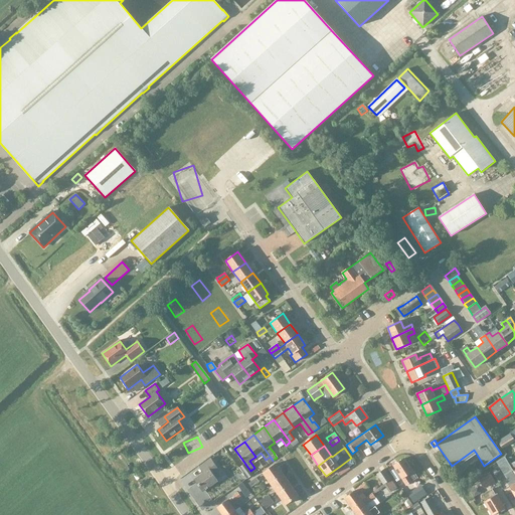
[(393,466),(401,479),(401,478),(406,485),(411,482),(407,475),(412,471),(404,458),(393,466)]
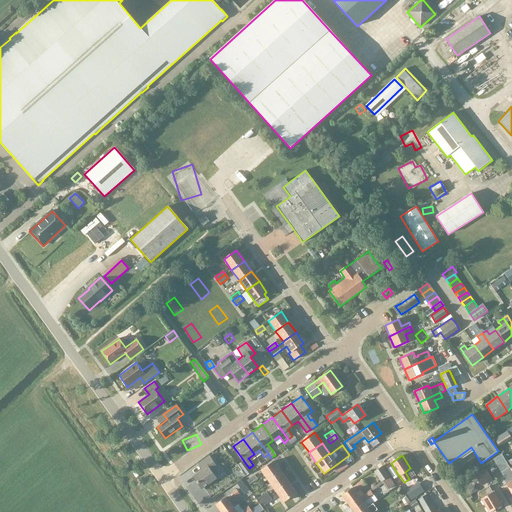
[(502,455),(494,460),(497,465),(505,461),(502,455)]
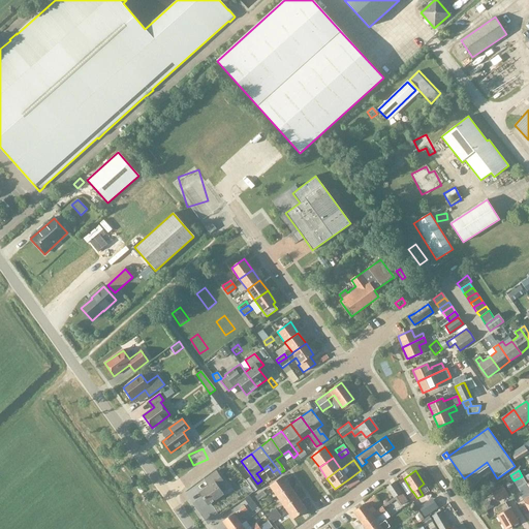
[(209,486),(199,492),(209,505),(223,494),(219,488),(225,484),(216,471),(205,479),(209,486)]
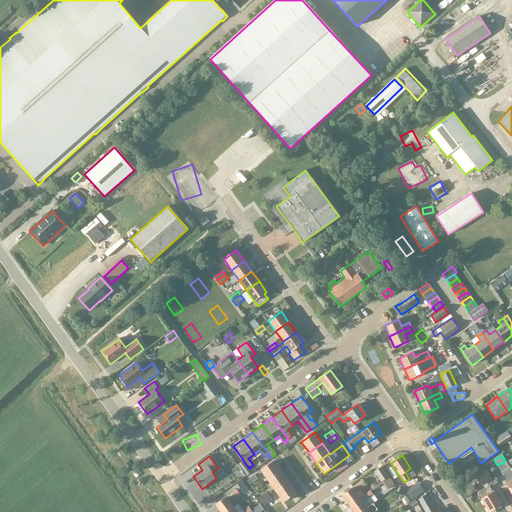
[(243,461),(238,465),(246,476),(251,472),(243,461)]
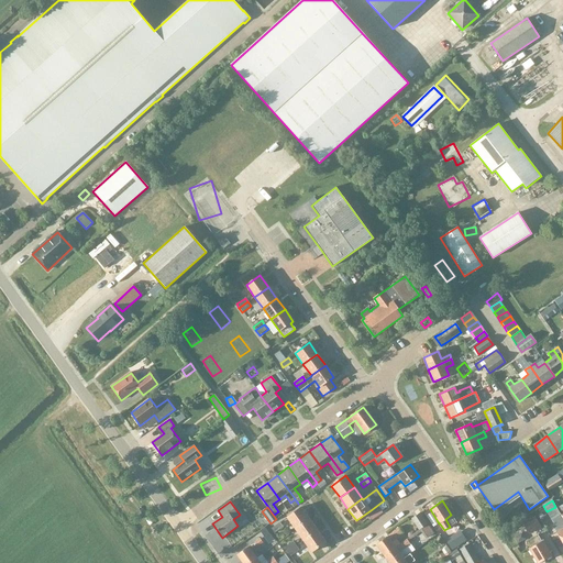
[(287,517),(295,529),(309,519),(301,507),(287,517)]
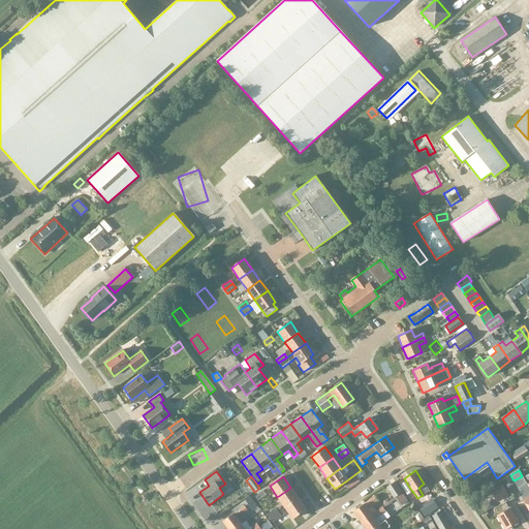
[(394,498),(402,492),(395,481),(386,487),(394,498)]
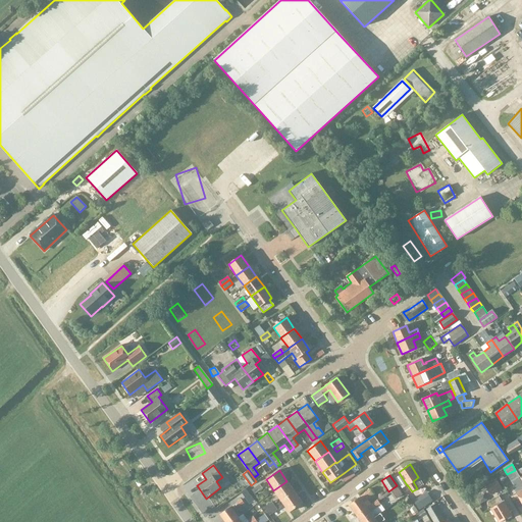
[(521,480),(519,477),(511,481),(515,487),(513,488),(516,492),(521,503),(521,480)]
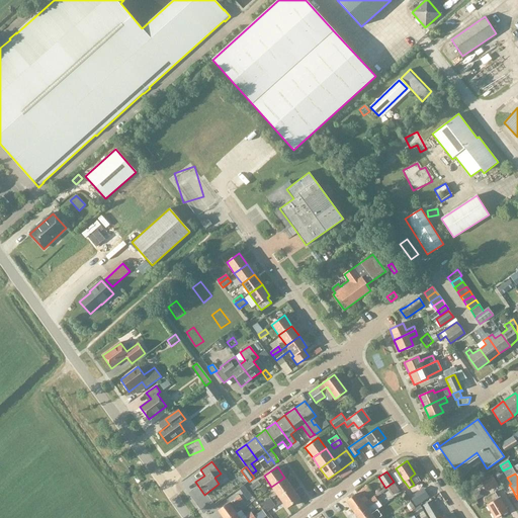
[(493,476),(481,483),(486,492),(498,485),(493,476)]
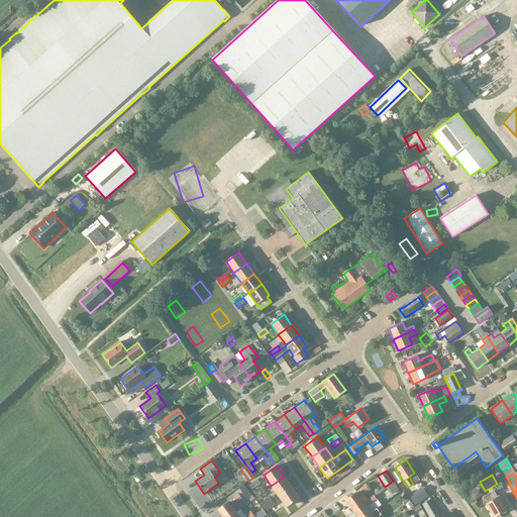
[(271,486),(279,496),(292,487),(284,477),(271,486)]
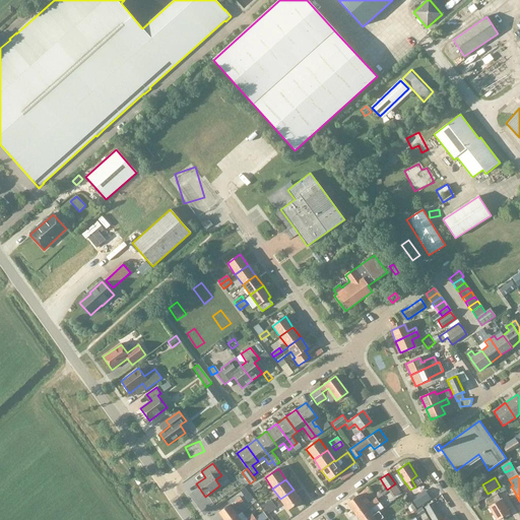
[(258,482),(250,489),(253,493),(261,486),(258,482)]
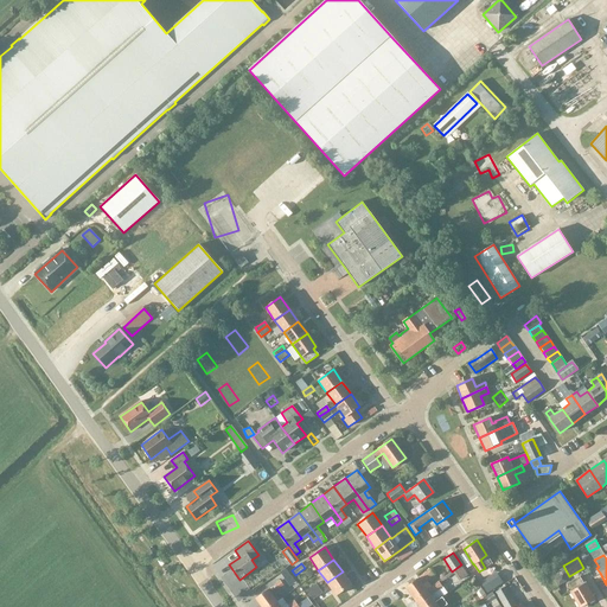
[(468,575),(461,564),(452,572),(459,582),(468,575)]
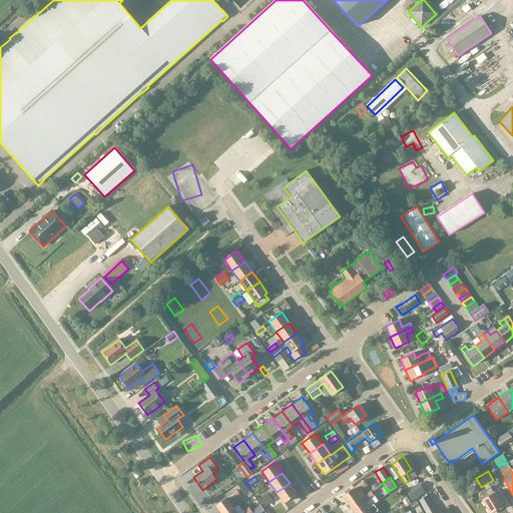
[(353,488),(343,496),(350,506),(361,499),(361,498),(357,494),(367,487),(363,481),(353,488)]
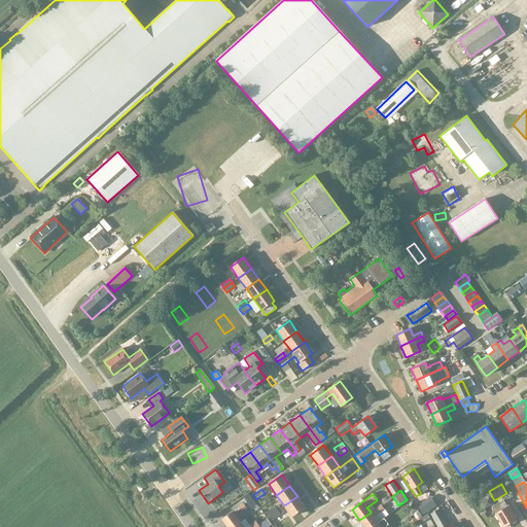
[(284,505),(291,517),(305,507),(297,496),(284,505)]
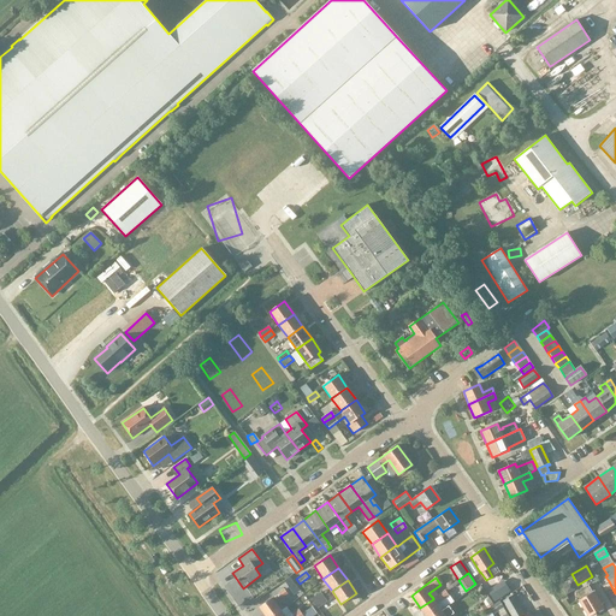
[(450,597),(460,591),(455,582),(445,587),(450,597)]
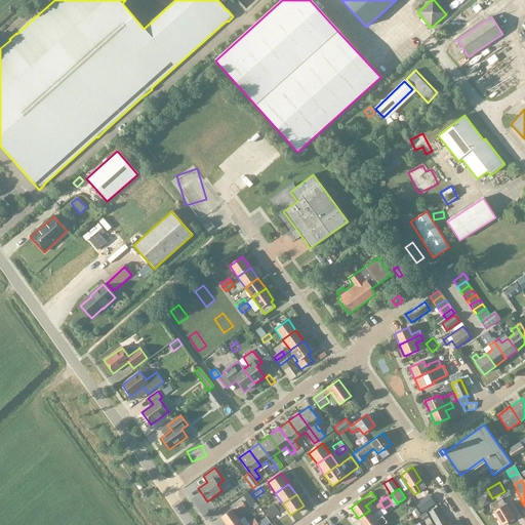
[(493,512),(500,524),(501,524),(515,518),(506,503),(505,505),(501,498),(491,505),(495,511),(493,512)]
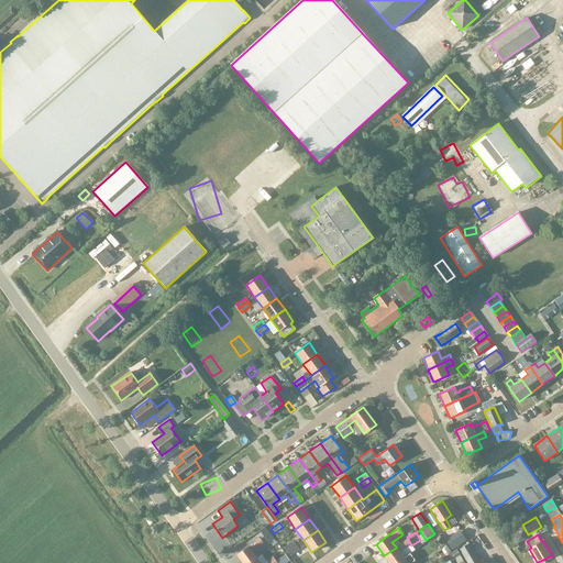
[(459,547),(452,537),(445,541),(452,551),(459,547)]
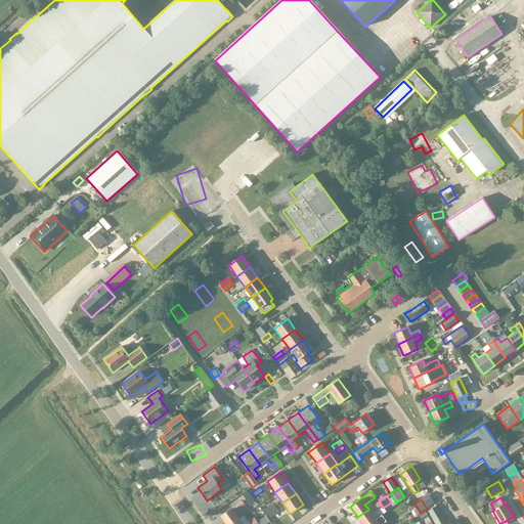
[(235,506),(238,510),(245,506),(242,501),(235,506)]
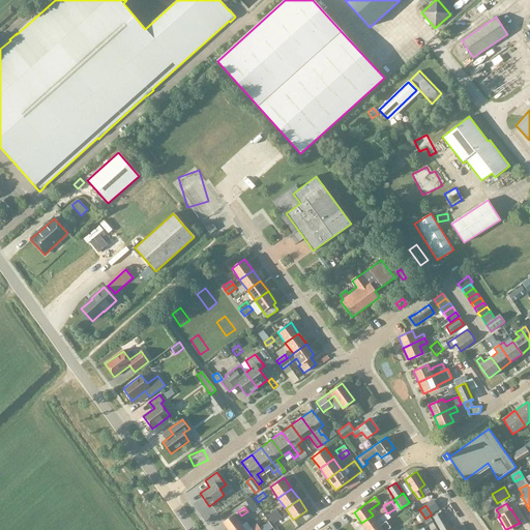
[(377,521),(386,513),(382,507),(373,514),(373,516),(377,521)]
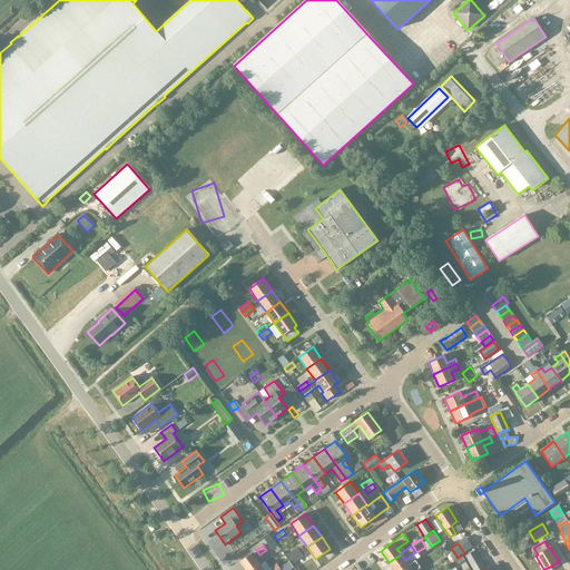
[(288,554),(291,559),(300,552),(296,549),(288,554)]
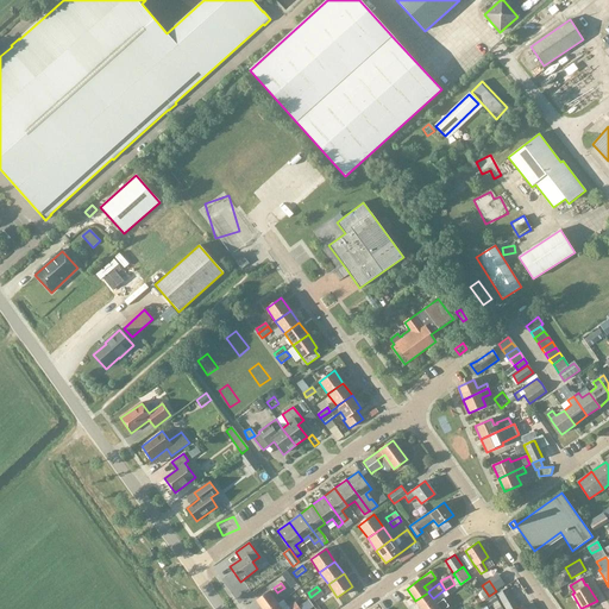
[(508,589),(500,594),(496,596),(503,608),(518,608),(519,608),(508,589)]
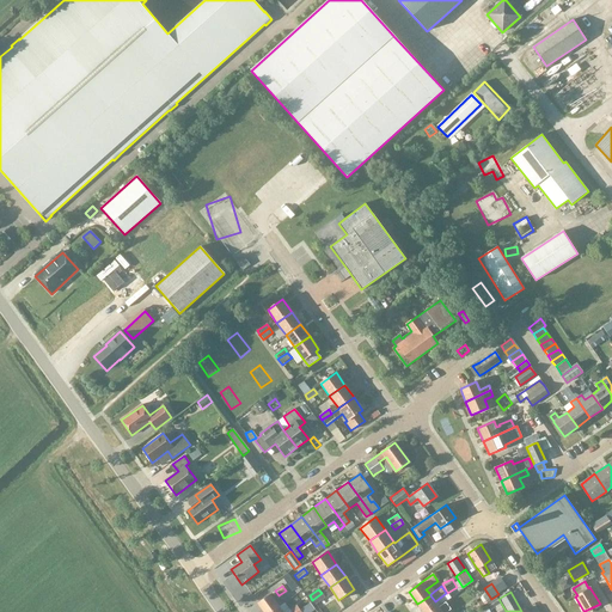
[(322,593),(312,600),(316,605),(325,598),(322,593)]
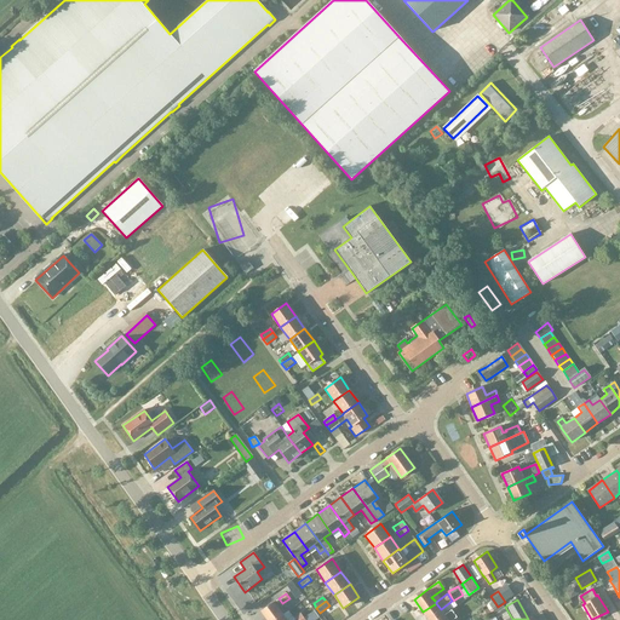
[(262,612),(267,619),(275,619),(283,615),(274,602),(262,612)]
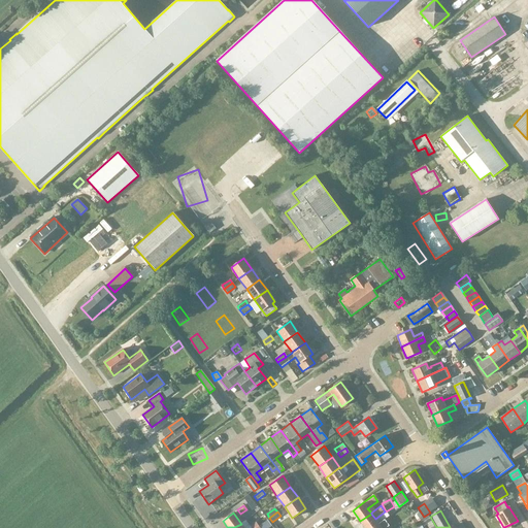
[(360,521),(365,527),(371,527),(378,524),(375,519),(371,514),(360,521)]
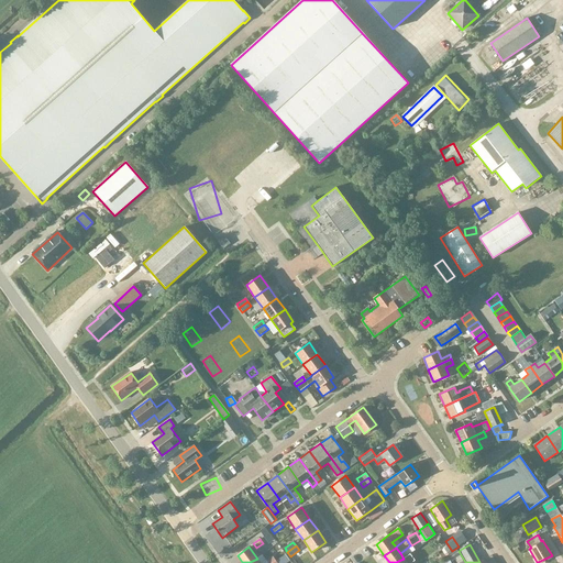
[(442,549),(434,555),(439,560),(446,554),(442,549)]
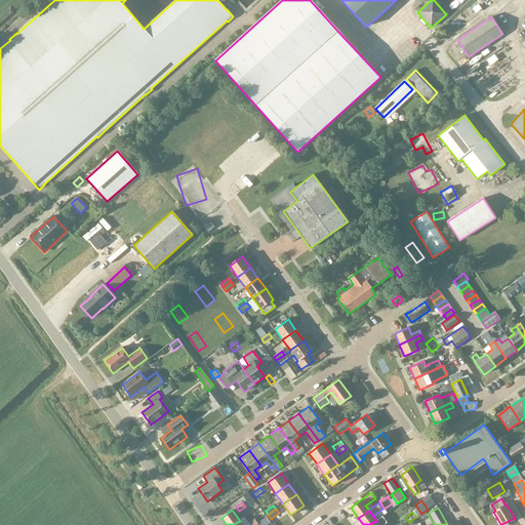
[(416,518),(420,524),(429,518),(426,512),(416,518)]
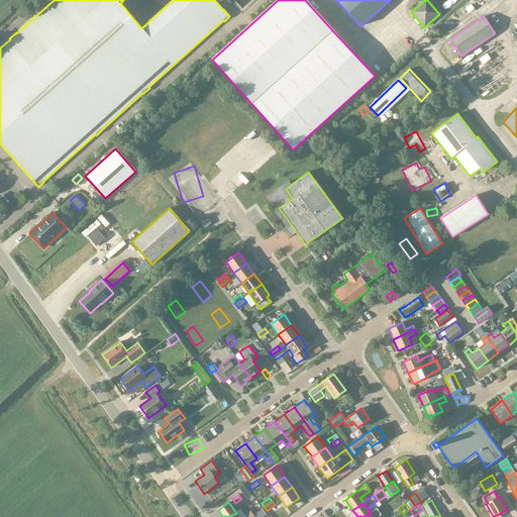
[(371,513),(364,516),(382,516),(377,508),(371,513)]
